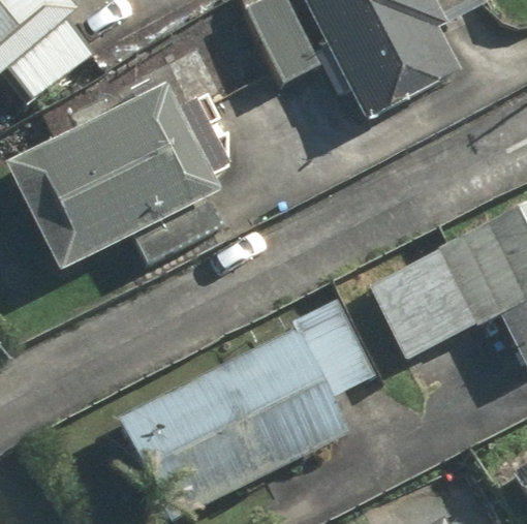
[(0,67),(4,64),(36,99),(87,53),(59,22),(79,4),(74,0),(0,0),(0,67)]
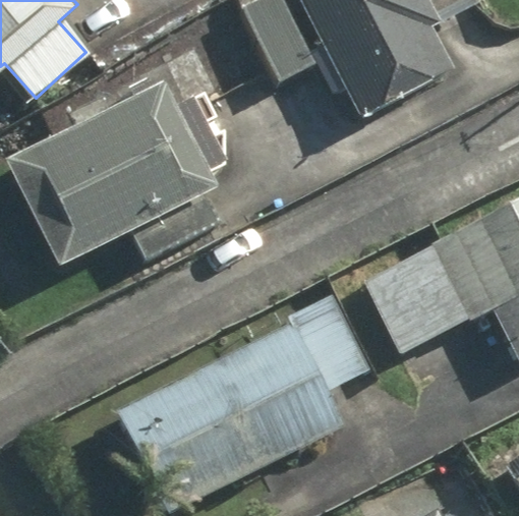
[(240,0),(238,1),(279,81),(318,61),(333,91),(344,84),(361,118),(454,71),(431,29),(478,4),(476,0),(240,0)]
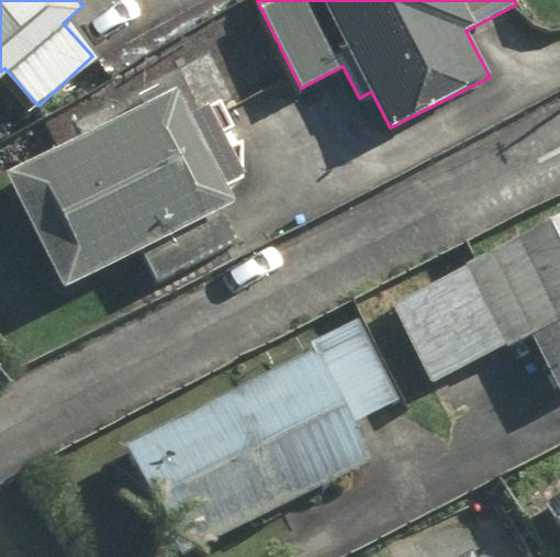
[(76,110),(85,130),(7,166),(64,287),(140,252),(153,280),(241,240),(224,204),(239,197),(222,159),(233,154),(219,124),(231,119),(193,40),(147,60),(163,92),(113,117),(103,97),(76,110)]
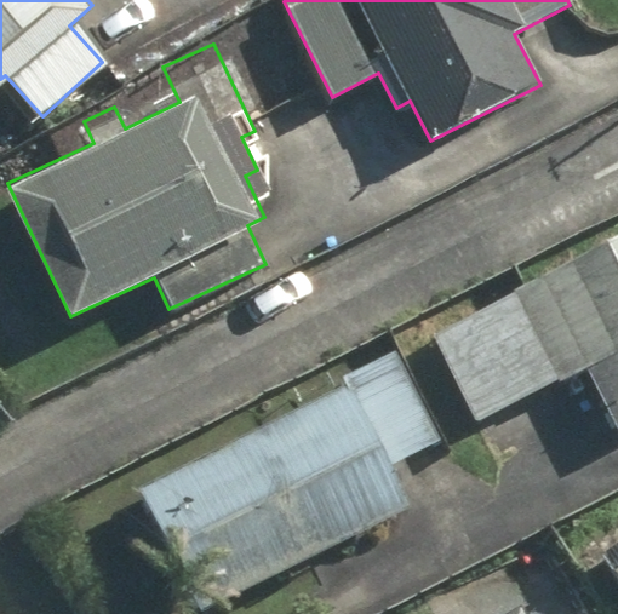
[(585,366),(614,424),(617,431),(617,241),(435,333),(479,420),(585,366)]
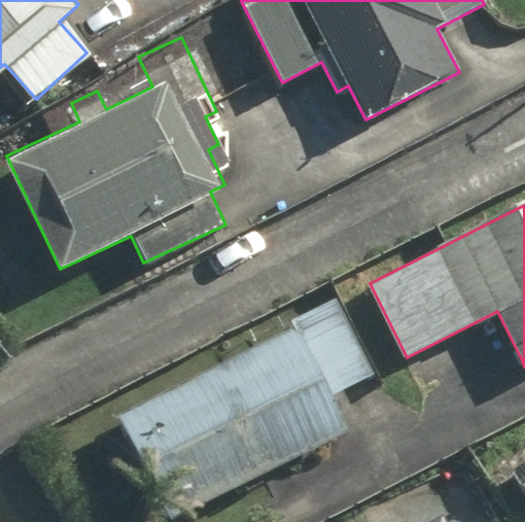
[(305,329),(117,419),(166,519),(353,428),(335,389),(370,373),(335,301),(300,318),(305,329)]
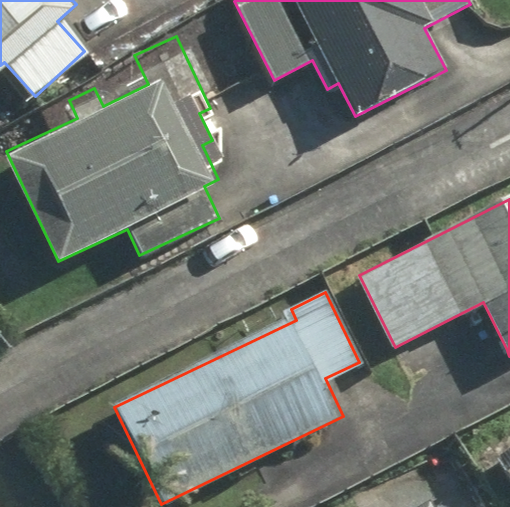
[(431,506),(427,498),(410,506),(431,506)]
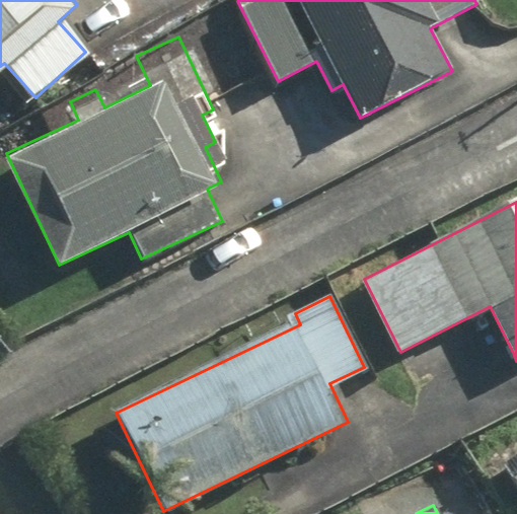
All buildings are outlined.
